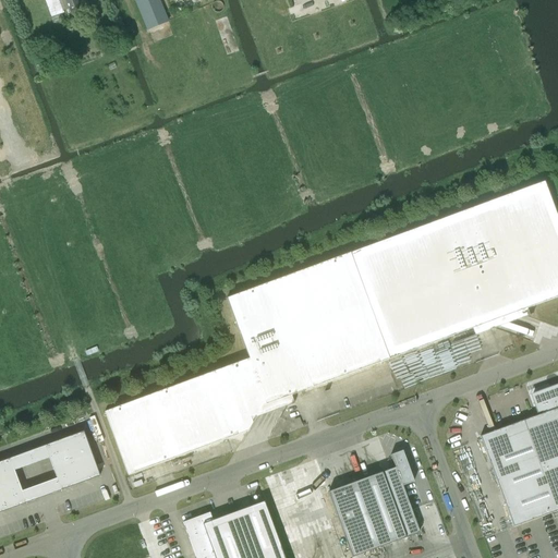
[(63,11),(59,0),(45,0),(51,17),(63,12),(63,11)]
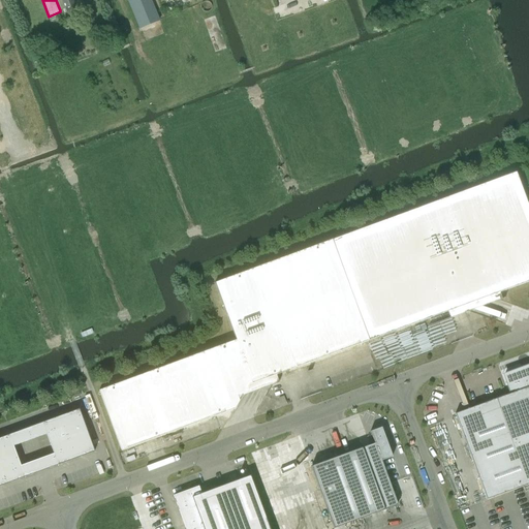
[(72,0),(56,0),(60,10),(64,8),(68,20),(79,17),(74,5),(72,0)]
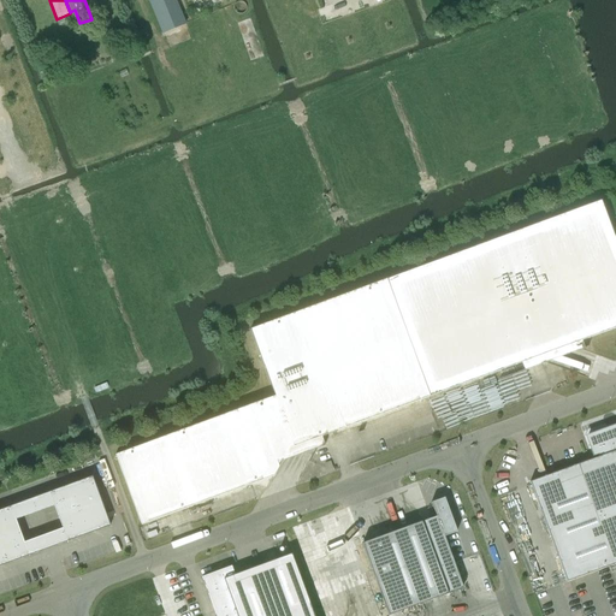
[(149,0),(158,19),(164,33),(185,23),(175,0),(149,0)]
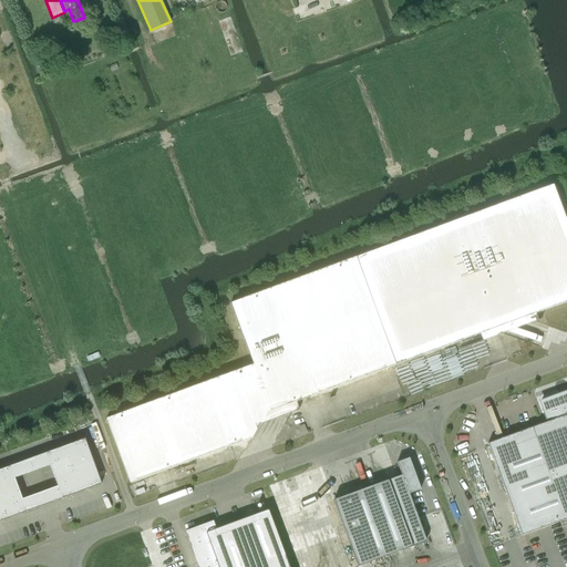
[(233,372),(106,419),(131,483),(156,473),(168,468),(251,439),(260,424),(267,413),(269,412),(271,408),(279,412),(282,408),(291,412),(292,413),(299,410),(296,402),(392,367),(394,366),(480,333),(496,328),(500,334),(505,332),(508,323),(514,326),(517,317),(521,319),(524,318),(535,313),(542,311),(566,301),(566,225),(553,185),(354,258),(230,303),(253,364),(233,372)]
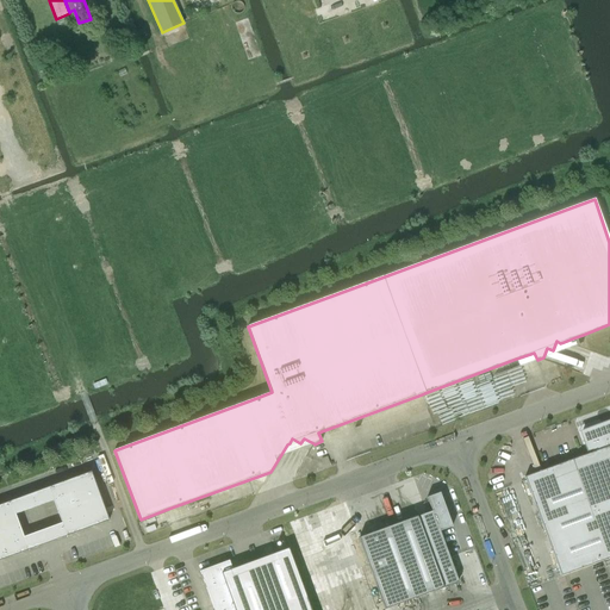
[(510,369),(508,363),(496,368),(498,374),(510,369)]
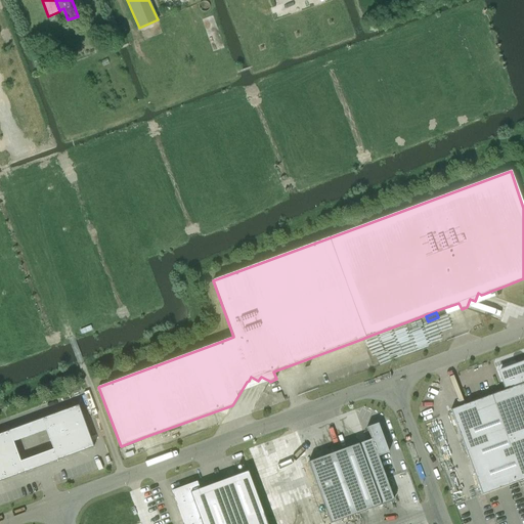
[(523,363),(522,365),(511,368),(499,370),(506,387),(509,387),(510,388),(450,409),(482,494),(523,478),(523,363)]
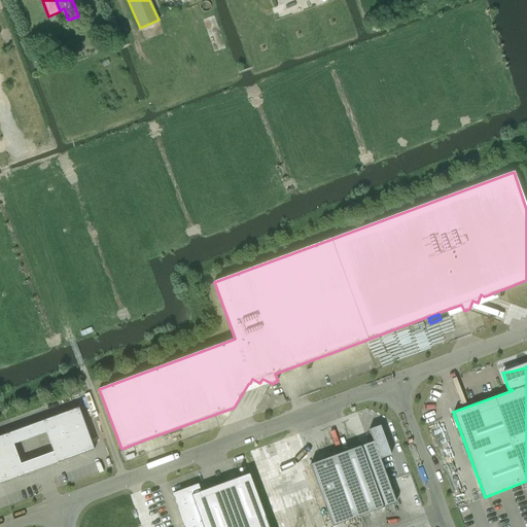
[(38,422),(34,424),(18,430),(12,431),(9,433),(0,436),(0,484),(25,476),(28,473),(33,472),(49,466),(54,464),(58,463),(94,450),(78,408),(42,421),(38,422)]
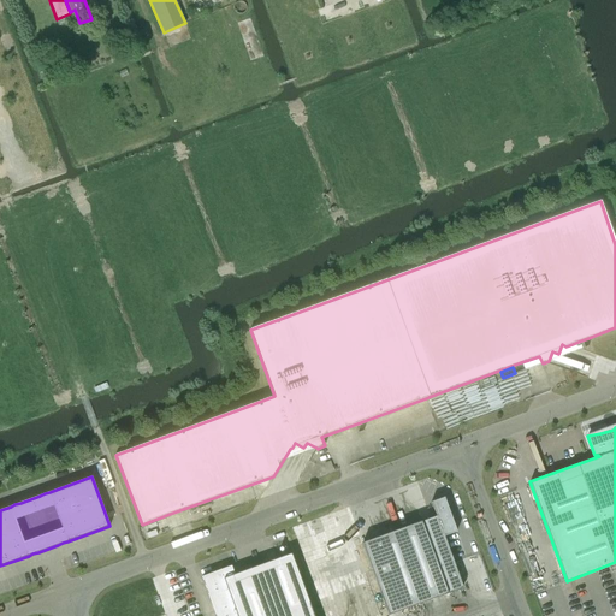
[(421,521),(362,543),(389,615),(448,593),(463,587),(444,535),(457,532),(444,497),(431,502),(436,516),(421,522),(421,521)]
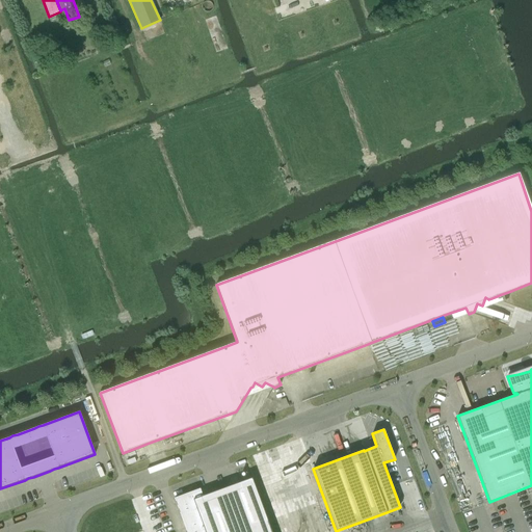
[(200,488),(175,498),(187,531),(271,531),(251,478),(203,496),(200,488)]
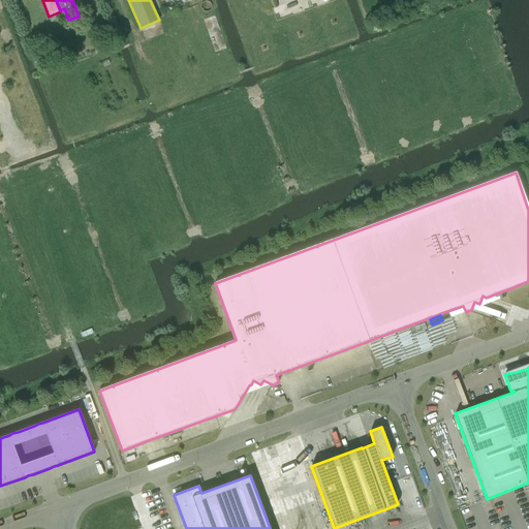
All buildings are outlined.
